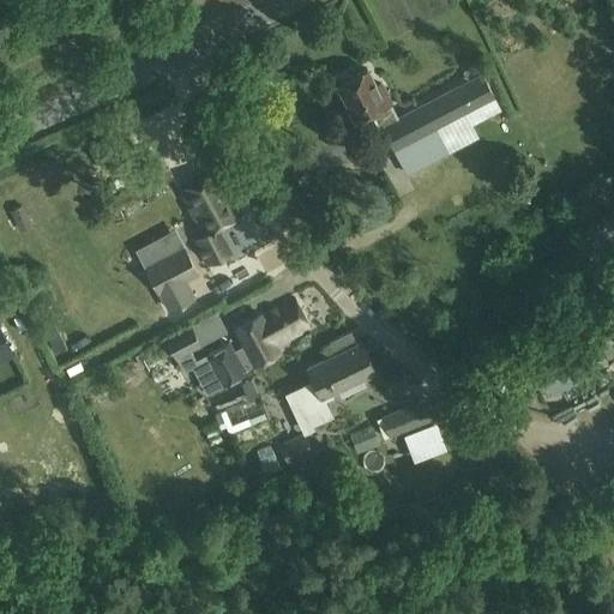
[(354,77),(338,85),(348,102),(356,120),(363,116),(371,113),(374,120),(378,128),(383,126),(393,150),(407,173),(427,162),(449,151),(443,139),(437,128),(467,113),(495,97),(488,84),(482,71),(440,92),(398,115),(392,102),(381,83),(377,85),(373,78),(368,70),(354,77)]
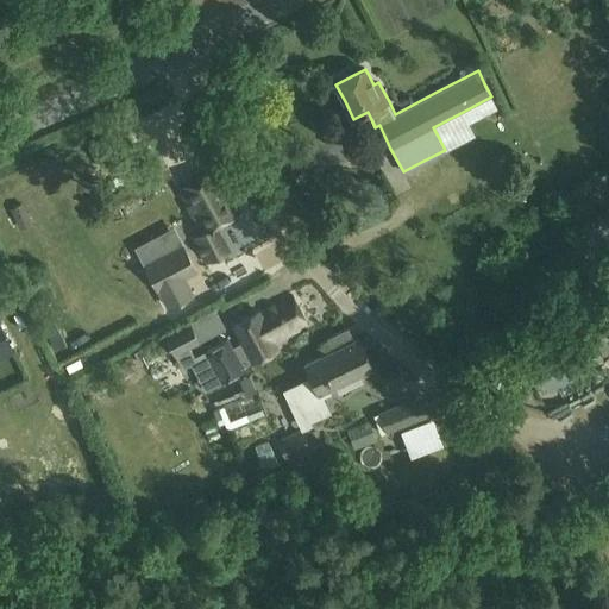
[(230,251),(215,224),(239,212),(217,168),(179,188),(201,232),(202,231),(205,237),(194,242),(205,264),(230,251)]
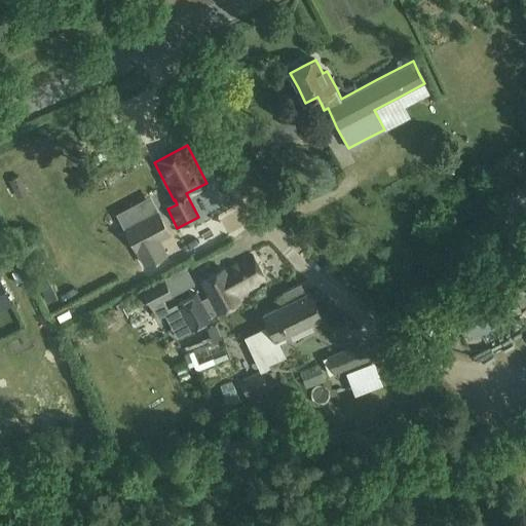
[(21,181),(19,176),(7,181),(10,186),(21,181)]
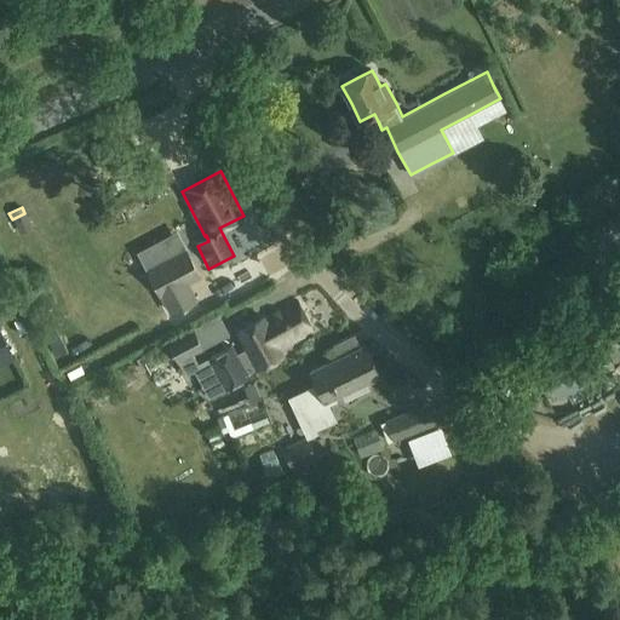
[(619,212),(587,231),(602,256),(619,245),(619,212)]
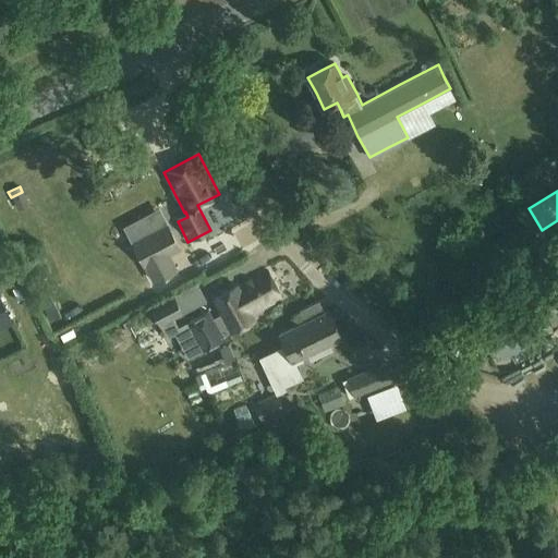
[(168,223),(132,241),(144,266),(146,265),(155,282),(179,270),(170,254),(181,249),(168,223)]
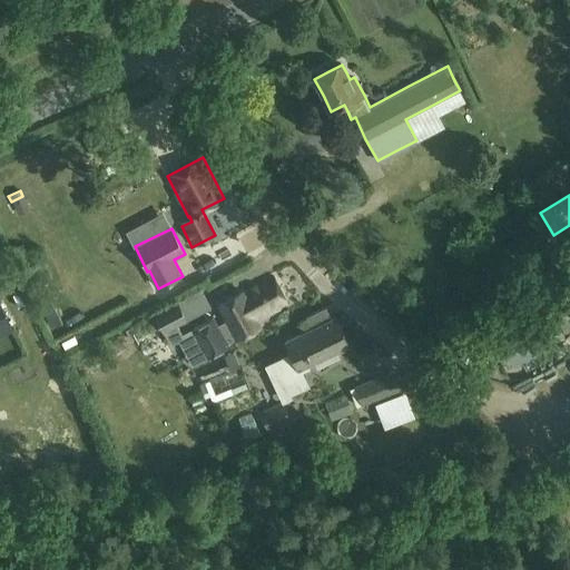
[(214,316),(194,326),(209,356),(229,345),(228,343),(236,338),(259,326),(256,320),(287,303),(273,276),(243,293),(242,292),(218,304),(226,320),(218,324),(214,316)]
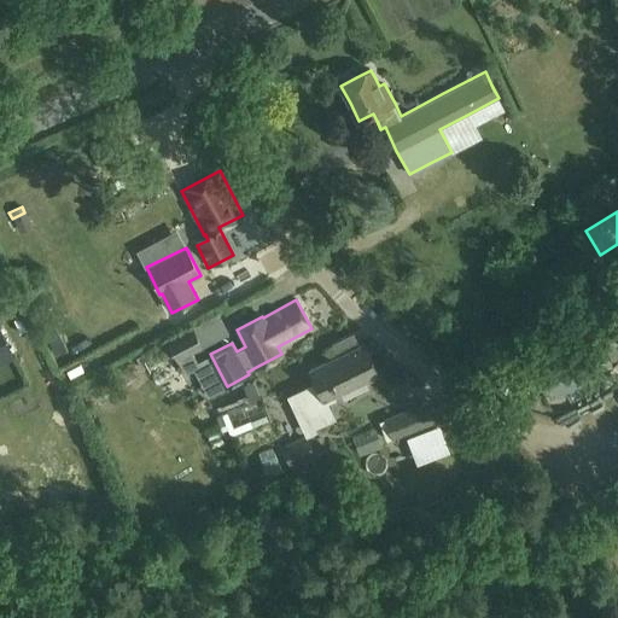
[(192,353),(229,332),(219,313),(194,326),(193,324),(167,339),(185,373),(199,365),(192,353)]
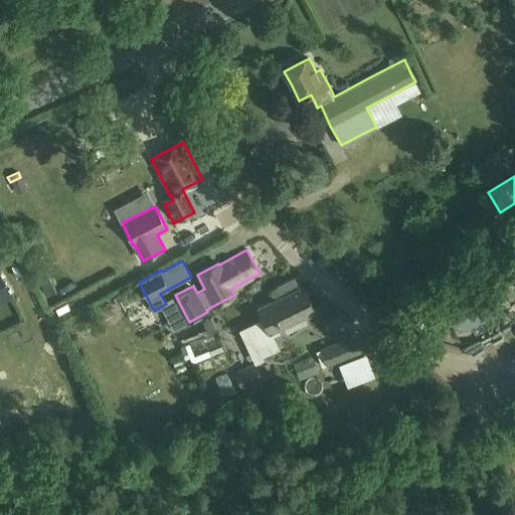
[(0,296),(8,292),(10,296),(11,296),(3,281),(0,275),(0,296)]
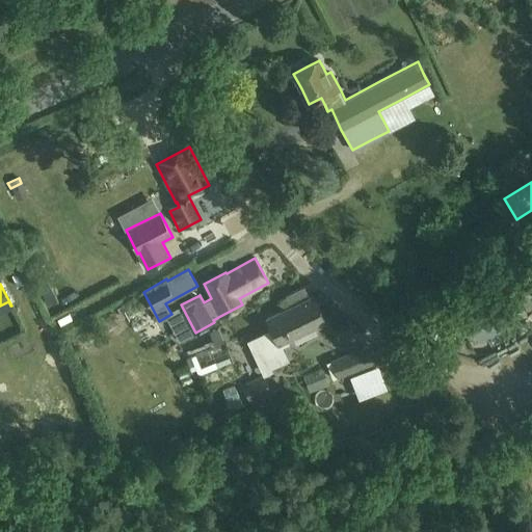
[(262,371),(287,360),(280,345),(325,323),(313,296),(309,298),(303,287),(285,296),(290,307),(266,318),(271,330),(248,341),(262,371)]
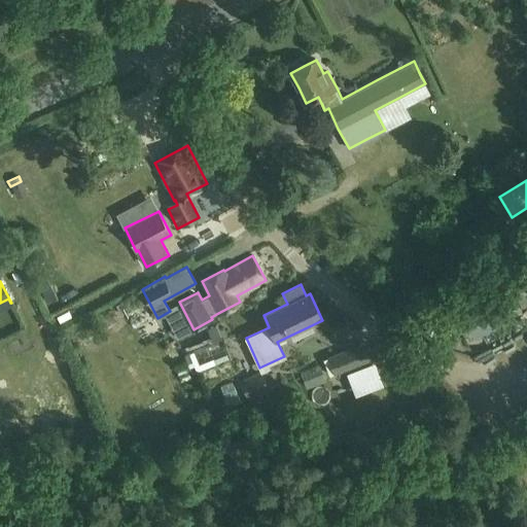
[(476,337),(513,317),(500,292),(463,312),(476,337)]
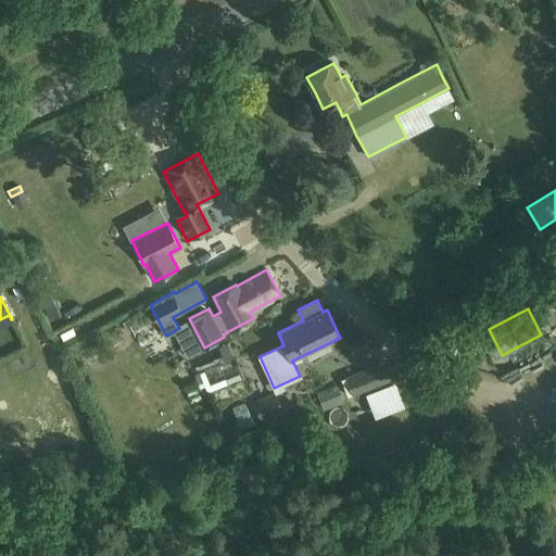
[(215,348),(222,365),(235,361),(228,343),(215,348)]
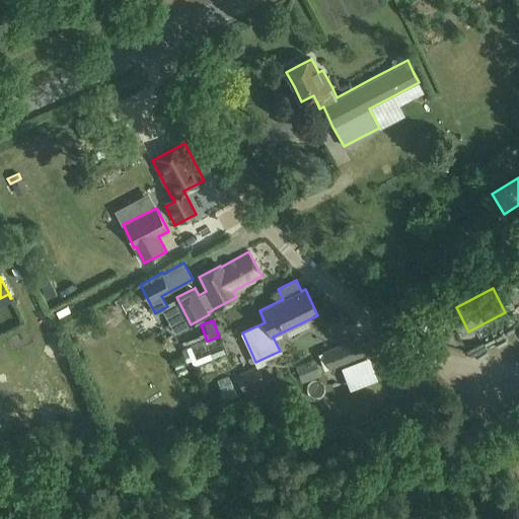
[(362,340),(324,355),(330,369),(368,354),(362,340)]
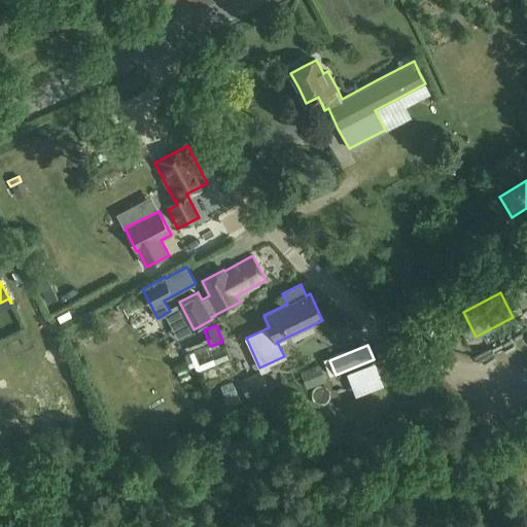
[(190,359),(203,392),(234,381),(221,348),(190,359)]
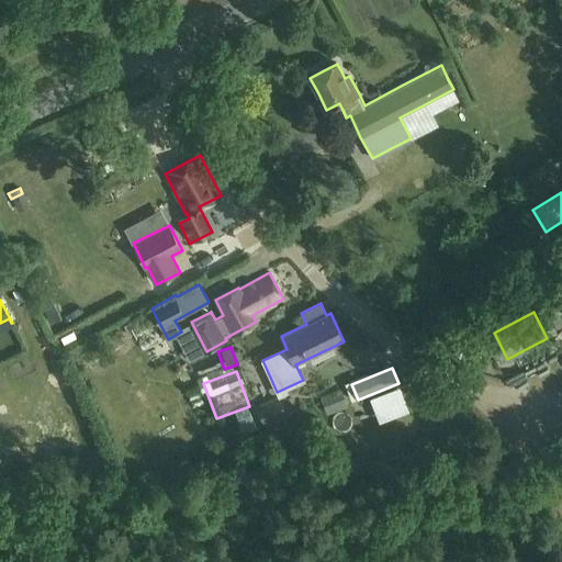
[(277,418),(268,401),(256,406),(263,425),(277,418)]
